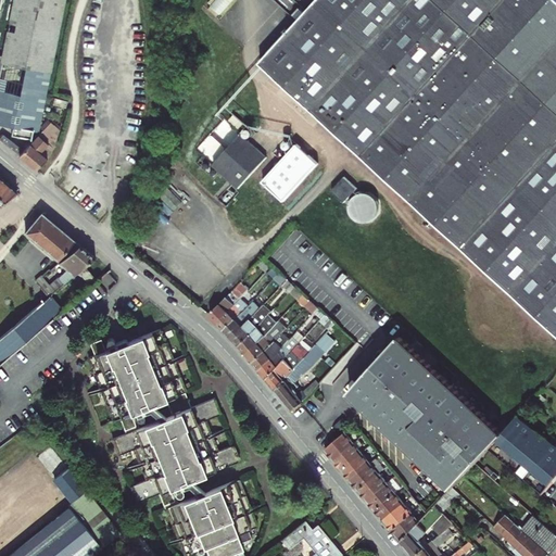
[(15,0),(4,57),(0,55),(0,124),(15,128),(14,137),(35,140),(39,135),(42,123),(66,0),(15,0)]
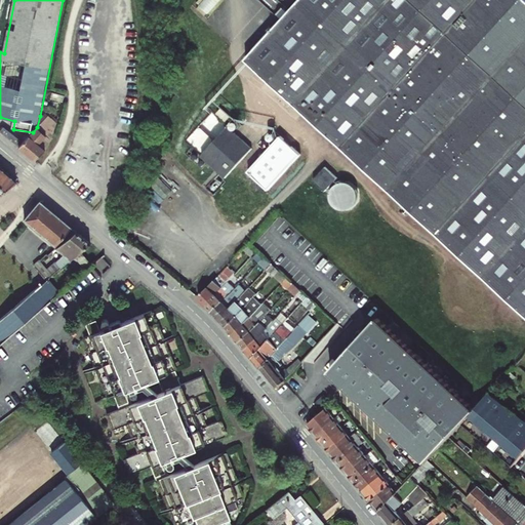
[(195,0),(207,13),(220,0),(195,0)]
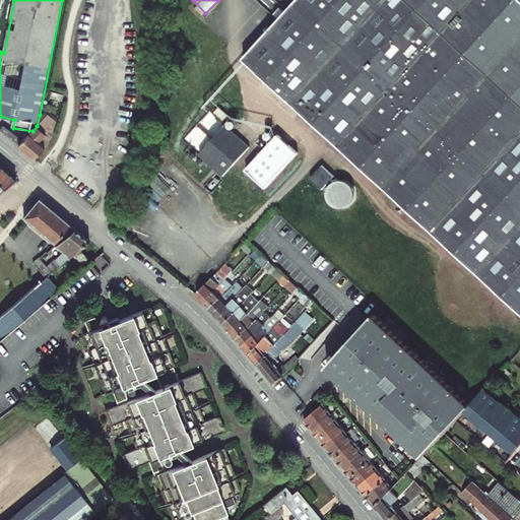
[(519,0),(299,0),(245,60),(519,311),(519,0)]
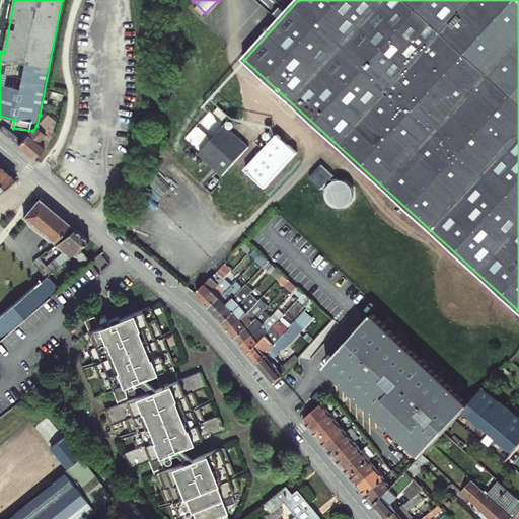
[(36,126),(32,131),(19,145),(35,159),(42,153),(47,148),(52,137),(57,122),(48,115),(36,126)]
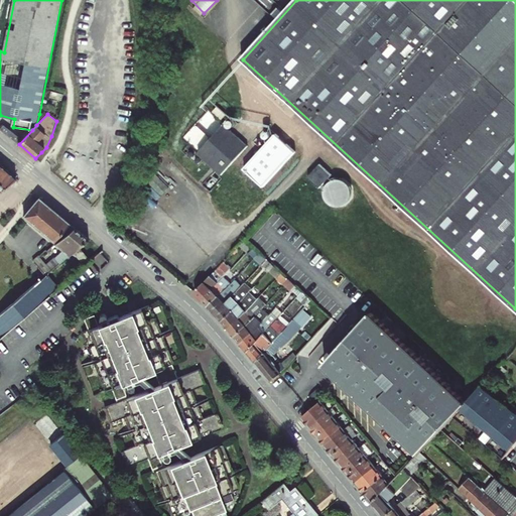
[(248,147),(226,126),(213,141),(200,155),(222,176),(248,147)]
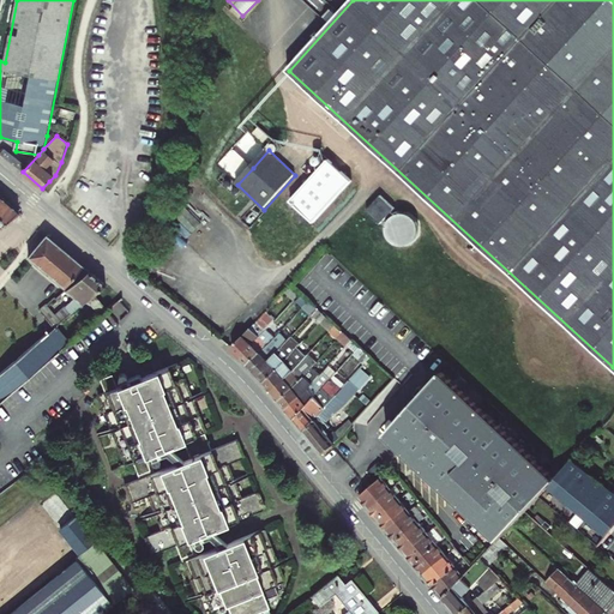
[(0,228),(19,212),(4,199),(0,194),(0,228)]
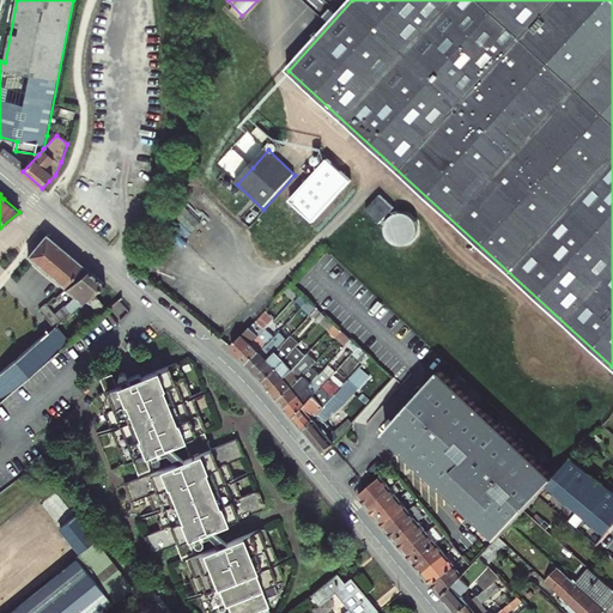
[(250,229),(265,213),(255,205),(241,220),(250,229)]
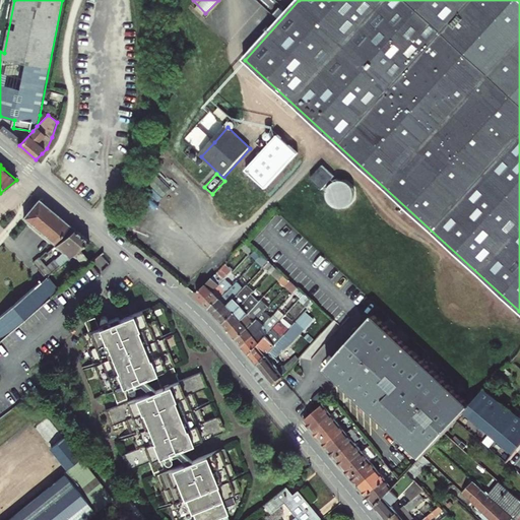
[(56,243),(58,244),(75,230),(40,199),(24,218),(56,244),(56,243)]
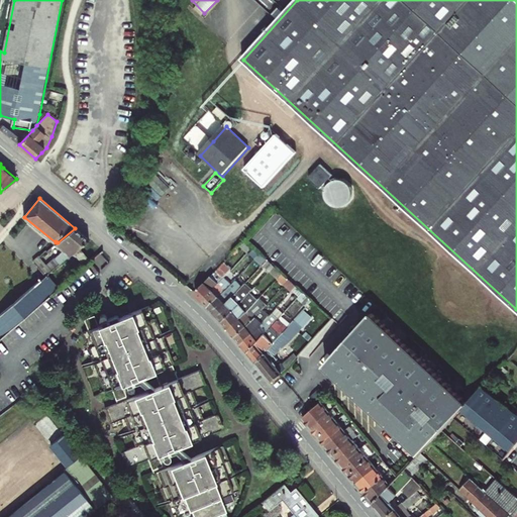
[(47,275),(73,253),(79,248),(89,239),(75,228),(58,242),(56,244),(65,250),(56,259),(57,261),(50,266),(43,272),(46,276),(47,275)]
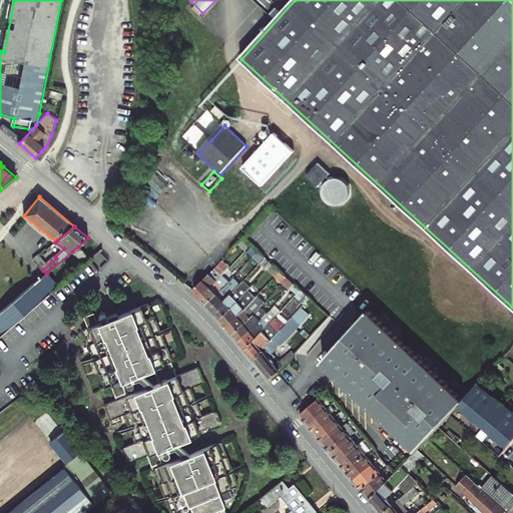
[(249,248),(252,245),(244,238),(238,244),(246,251),(249,248)]
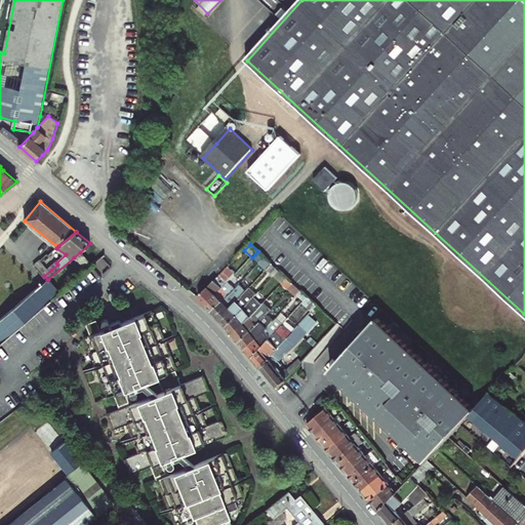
[(74,257),(86,272),(92,266),(80,252),(74,257)]
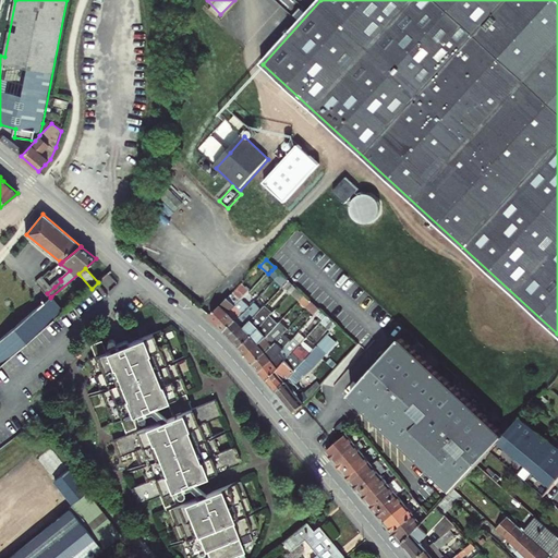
[(201,300),(213,287),(193,269),(181,282),(201,300)]
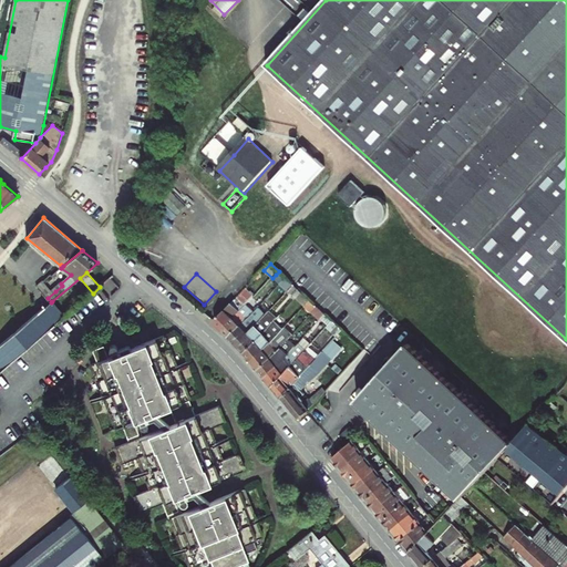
[(48,298),(55,291),(45,280),(38,287),(48,298)]
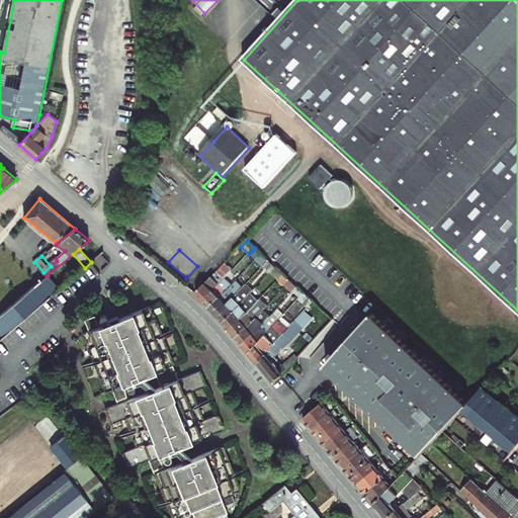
[(264,266),(271,273),(276,268),(269,261),(264,266)]
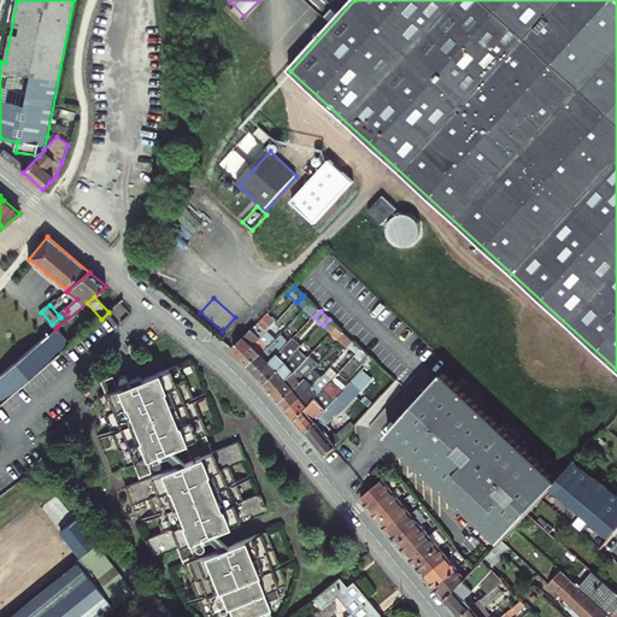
[(315,317),(312,321),(321,329),(323,325),(315,317)]
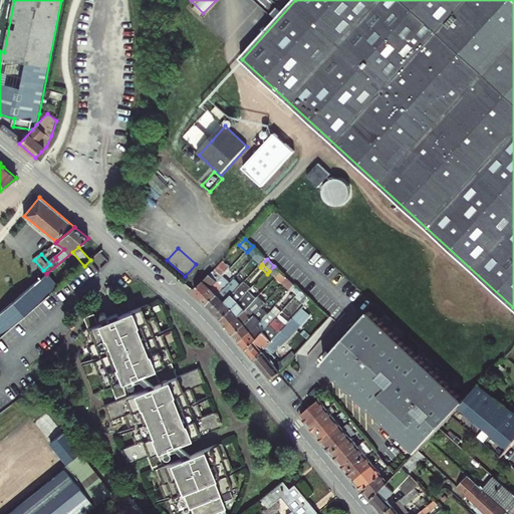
[(202,299),(224,277),(228,272),(221,265),(195,292),(202,299)]
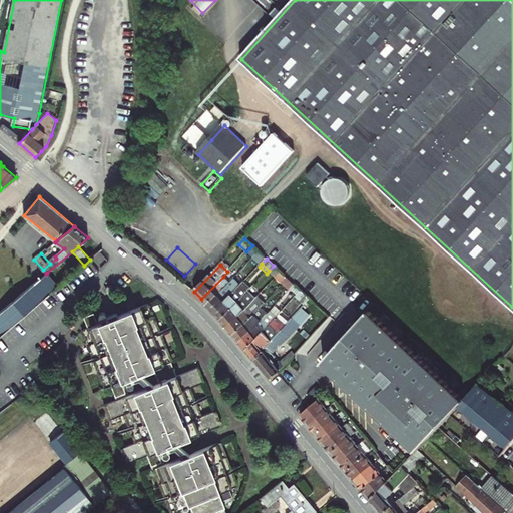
[(274,266),(269,271),(277,278),(281,274),(282,273),(274,266)]
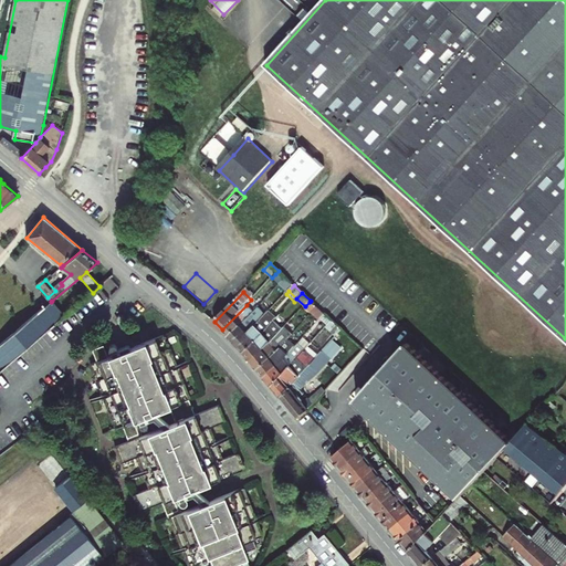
[(50,311),(56,305),(52,301),(51,302),(46,306),(50,311)]
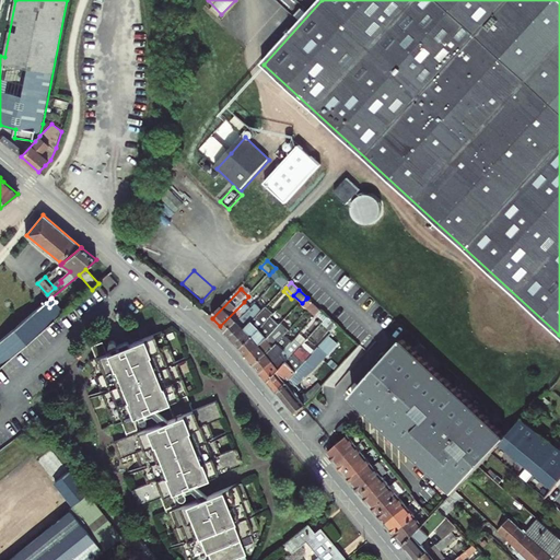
[(302,303),(302,304),(308,310),(312,305),(306,299),(302,303)]
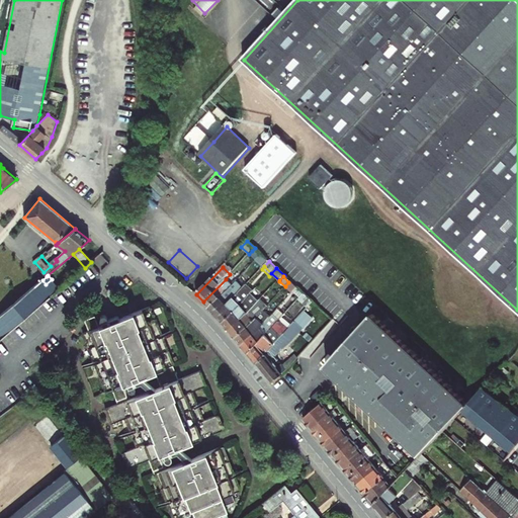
[(46,284),(42,280),(0,316),(0,338),(1,339),(59,289),(52,279),(46,284)]
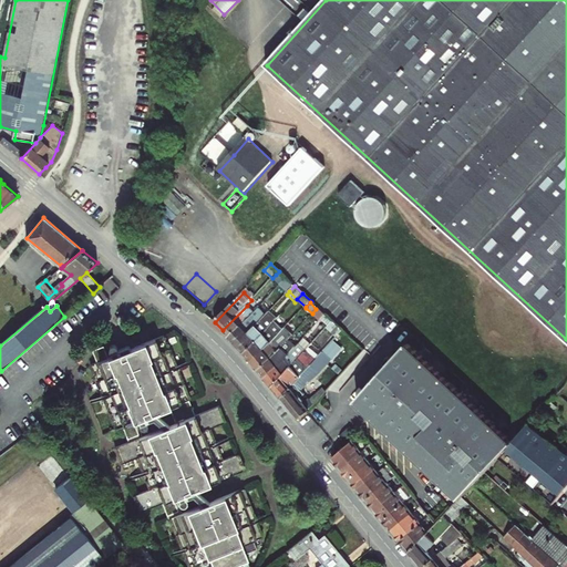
[(255,313),(247,306),(223,330),(230,338),(255,313)]
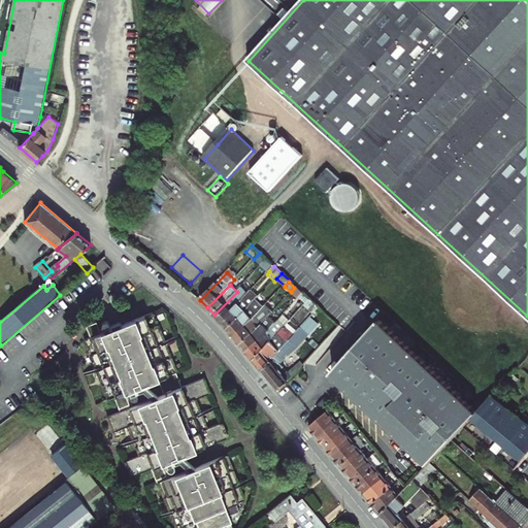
[(294,288),(291,292),(296,294),(298,296),(300,297),(301,297),(304,294),(296,287),(294,288)]
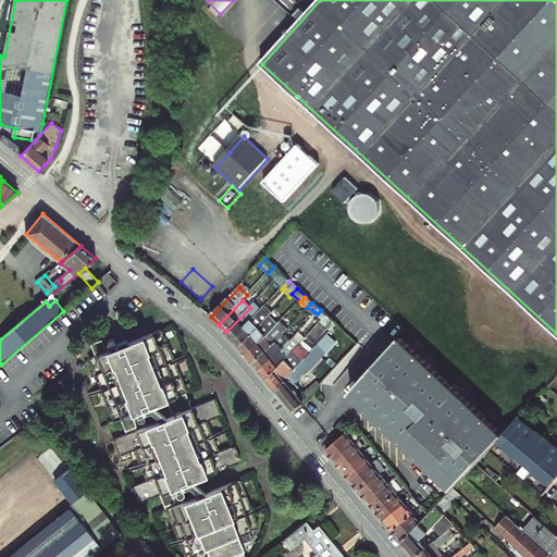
[(250,308),(226,332),(234,339),(262,310),(255,304),(250,308)]
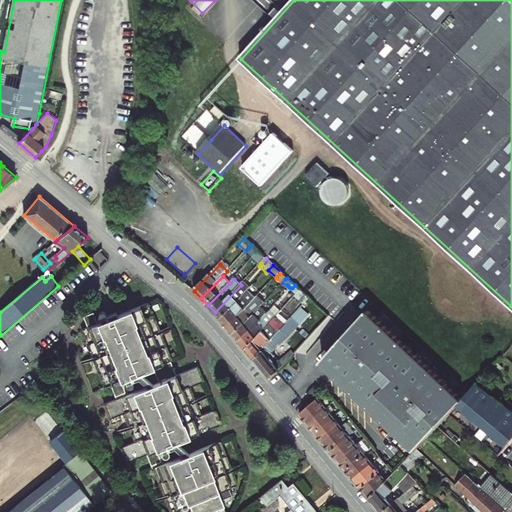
[(244,282),(241,285),(215,312),(222,319),(247,293),(251,288),(244,282)]
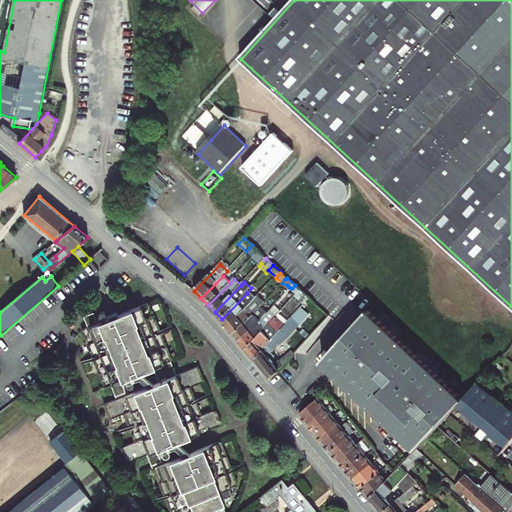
[(298,293),(297,294),(306,303),(310,299),(301,290),(298,293)]
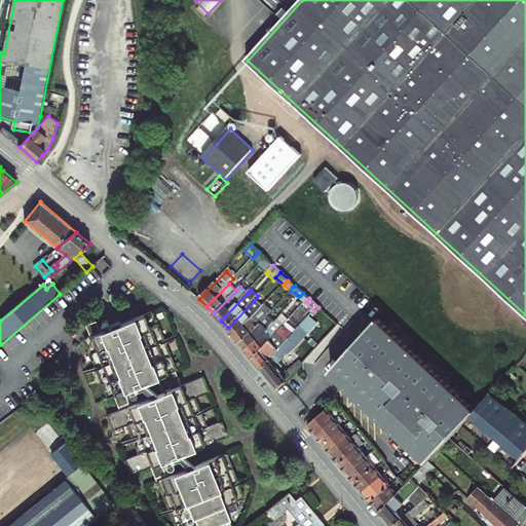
[(254,301),(228,328),(234,335),(262,308),(254,301)]
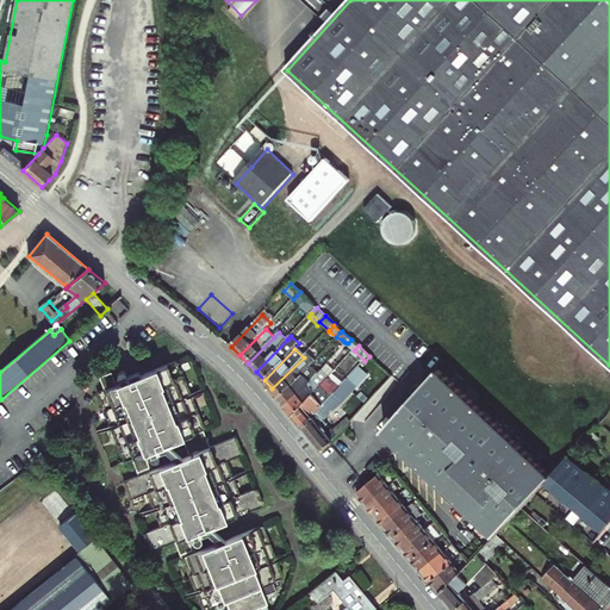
[(304,358),(272,388),(280,398),(310,367),(311,367),(316,361),(309,353),(304,358)]
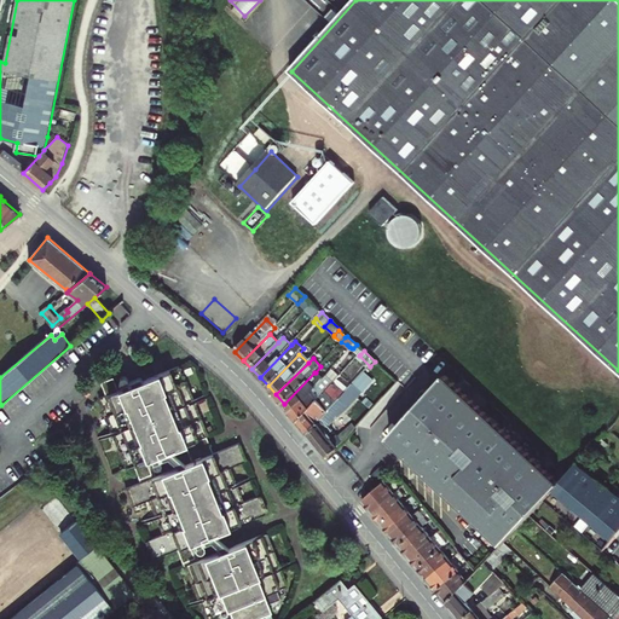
[(184,562),(195,557),(190,544),(270,513),(262,496),(243,503),(241,502),(229,472),(230,468),(248,461),(241,444),(214,455),(207,437),(208,437),(180,366),(119,391),(114,379),(102,383),(106,395),(99,399),(127,469),(134,466),(140,480),(152,475),(148,461),(186,446),(192,462),(155,478),(142,482),(126,489),(133,507),(150,499),(155,502),(167,531),(166,533),(146,542),(154,559),(178,549),(184,562)]
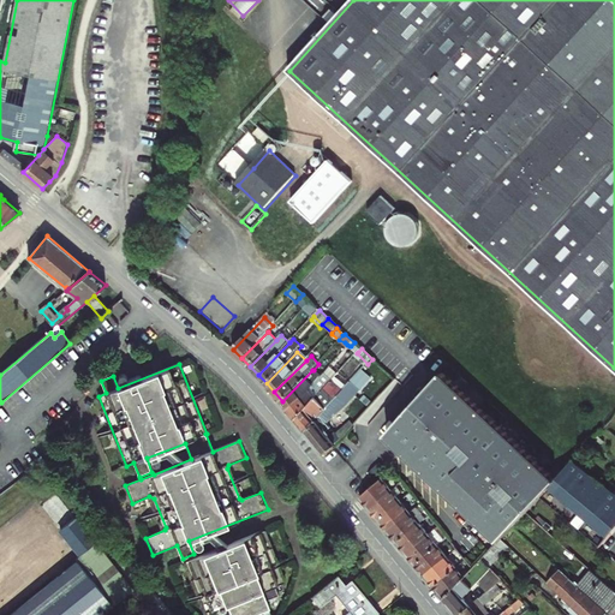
[(330,369),(326,374),(333,380),(335,378),(338,375),(330,369)]
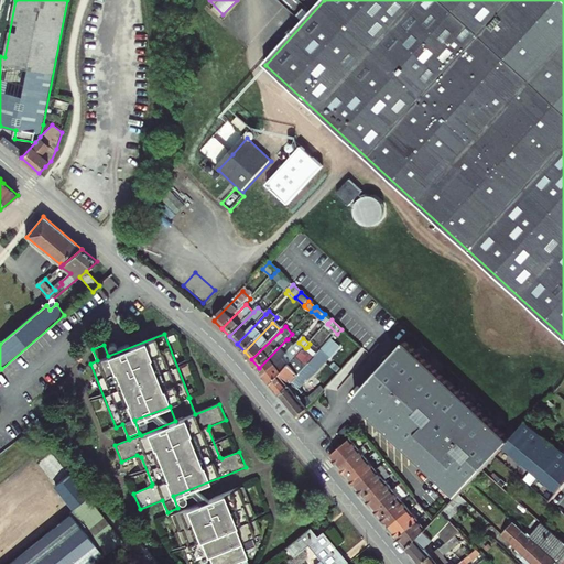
[(286,339),(259,368),(266,377),(295,347),(288,339),(286,339)]
